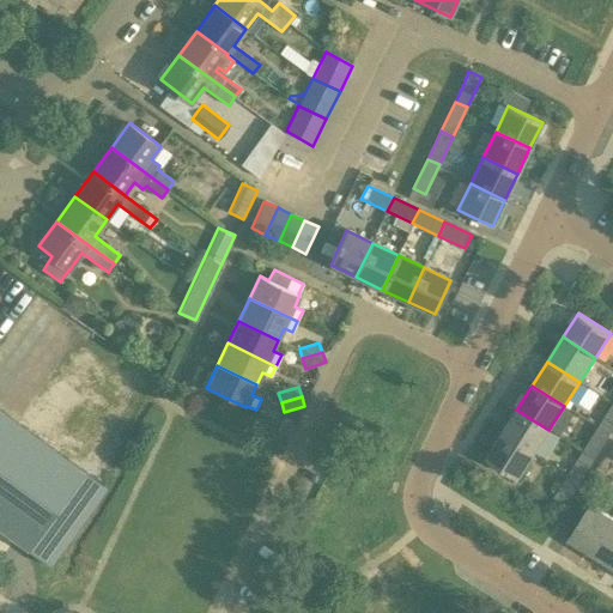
[(612,402),(612,404),(598,428),(611,435),(612,430),(612,402)]
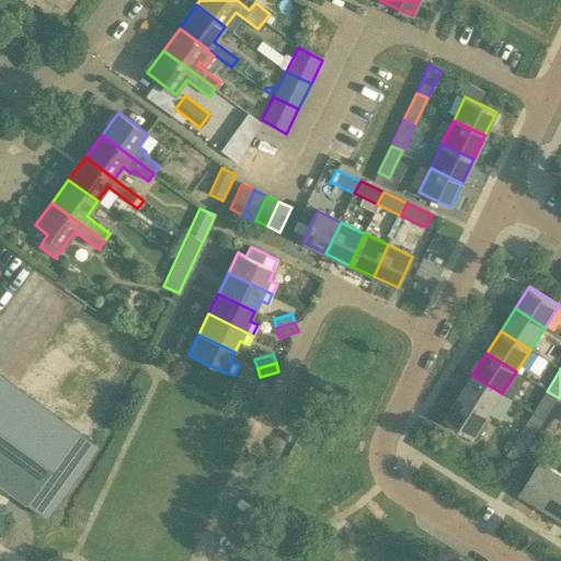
[(502,393),(472,375),(459,398),(489,416),(502,393)]
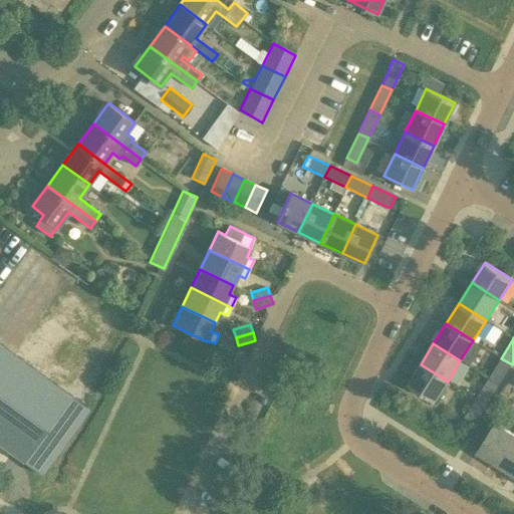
[(71,398),(0,344),(0,444),(42,475),(58,453),(56,452),(87,410),(71,398)]
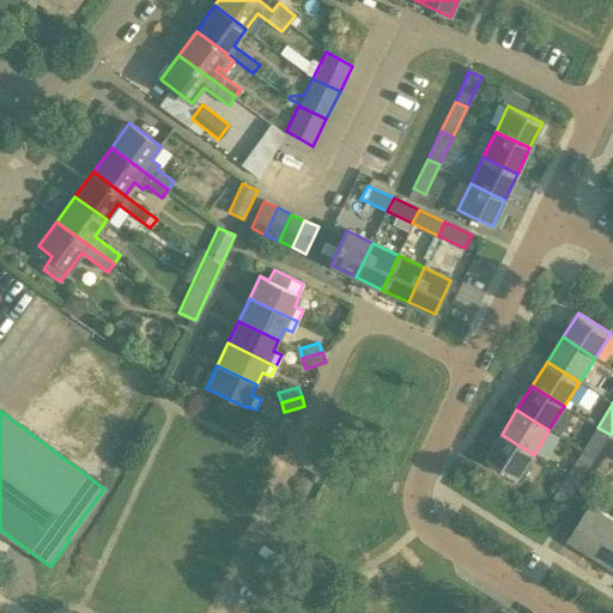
[(177,419),(171,432),(181,437),(187,424),(177,419)]
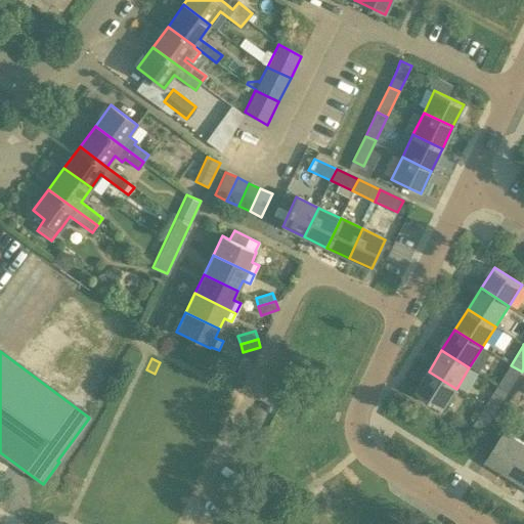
[(511,365),(498,386),(509,393),(522,372),(511,365)]
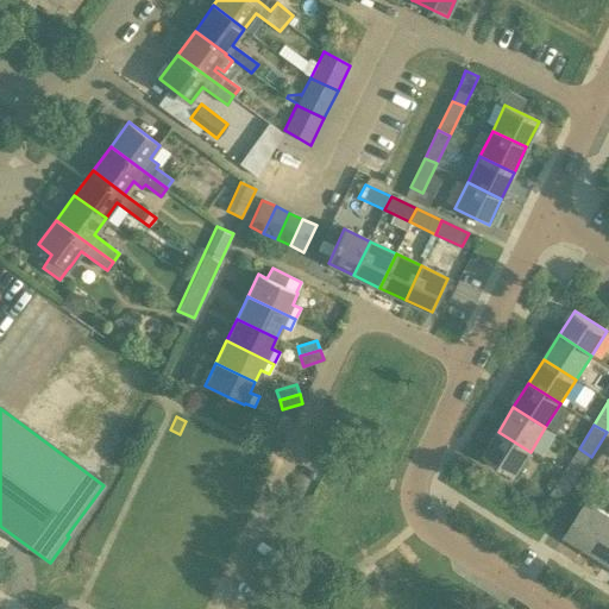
[(531,452),(498,432),(483,456),(515,476),(531,452)]
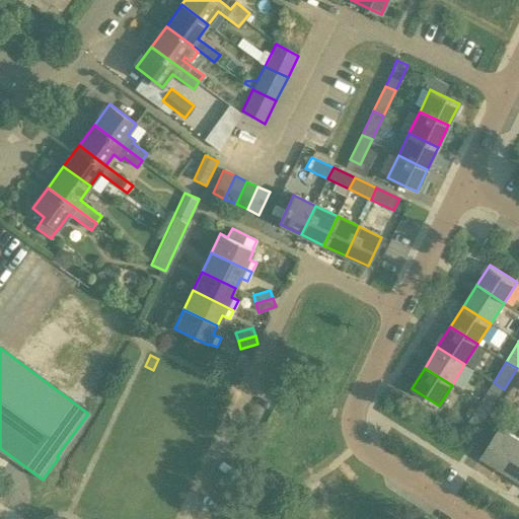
[(139,379),(133,390),(142,394),(147,383),(139,379)]
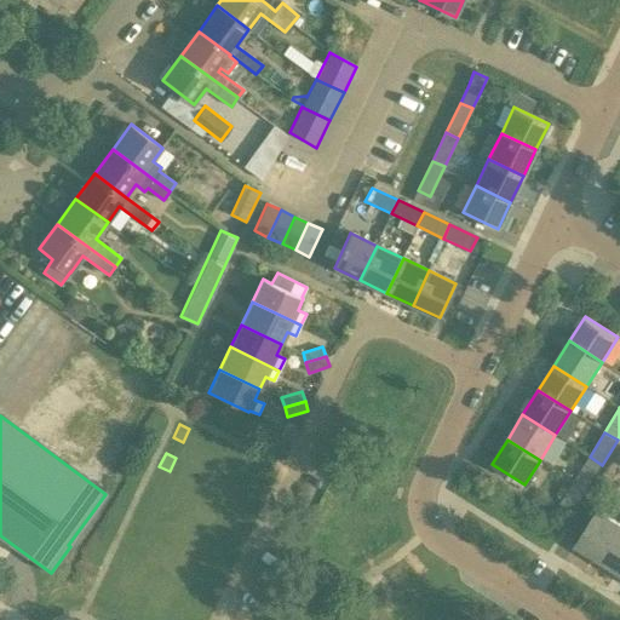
[(590,457),(574,481),(586,489),(602,465),(590,457)]
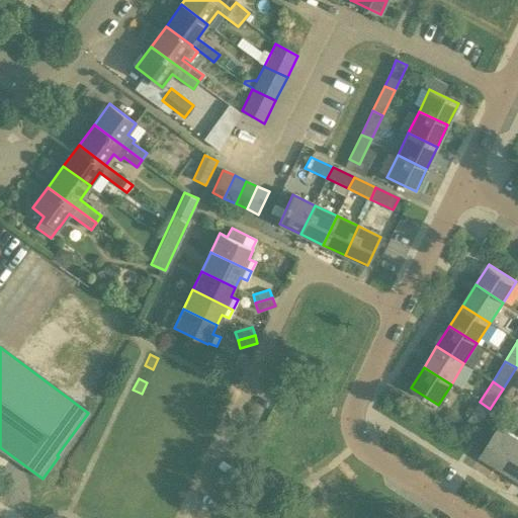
[(137,405),(142,394),(133,390),(127,401),(137,405)]
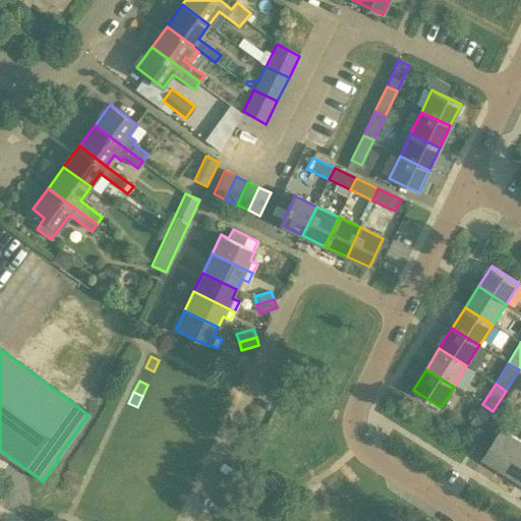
[(493,411),(482,404),(470,424),(480,430),(493,411)]
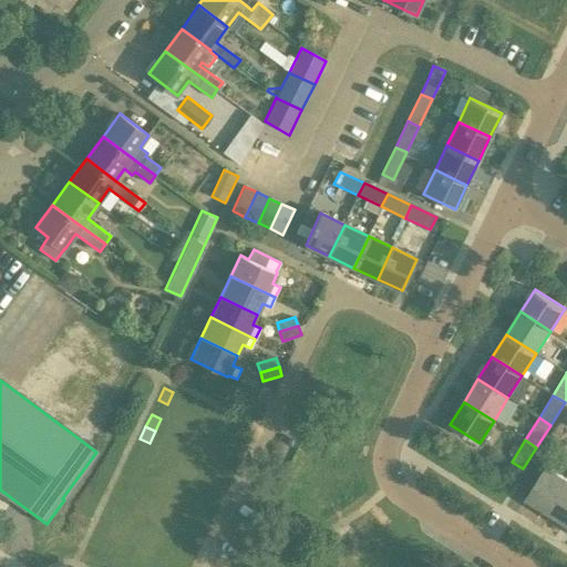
[(133,453),(127,465),(136,470),(143,457),(133,453)]
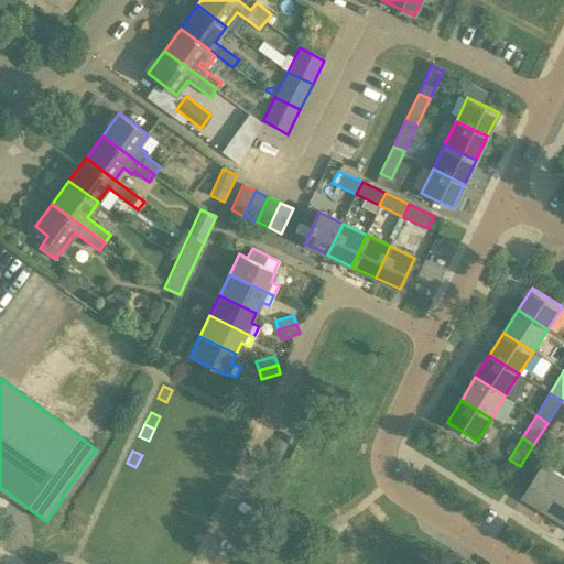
[(517,481),(518,481),(528,488),(540,468),(530,462),(518,480),(517,481)]
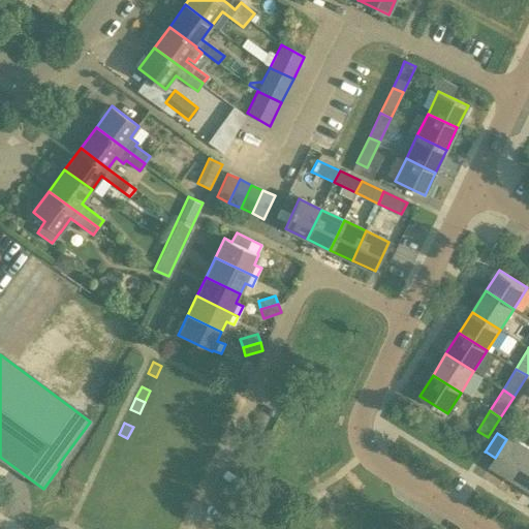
[(122,449),(127,438),(119,434),(114,445),(122,449)]
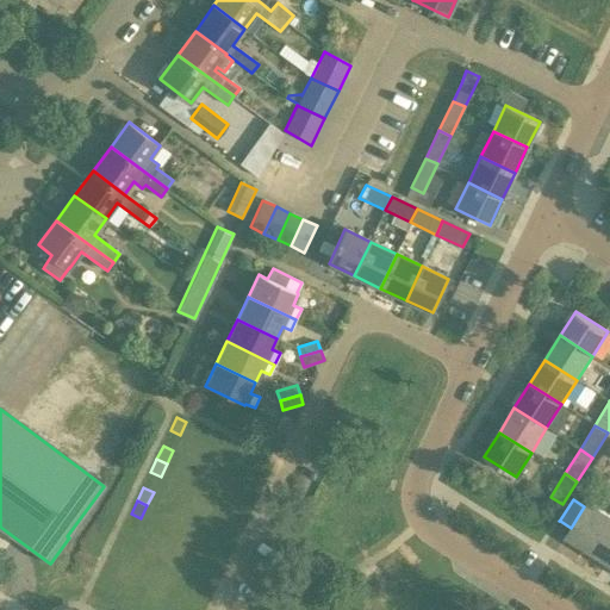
[(591,553),(609,522),(609,515),(587,502),(584,506),(571,528),(565,536),(591,553)]
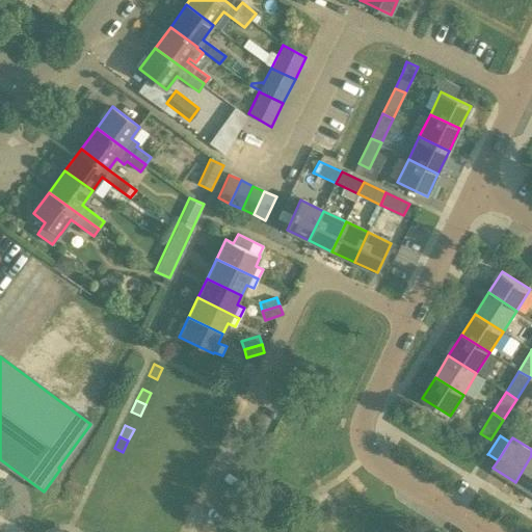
[(531,455),(515,482),(531,493),(531,455)]
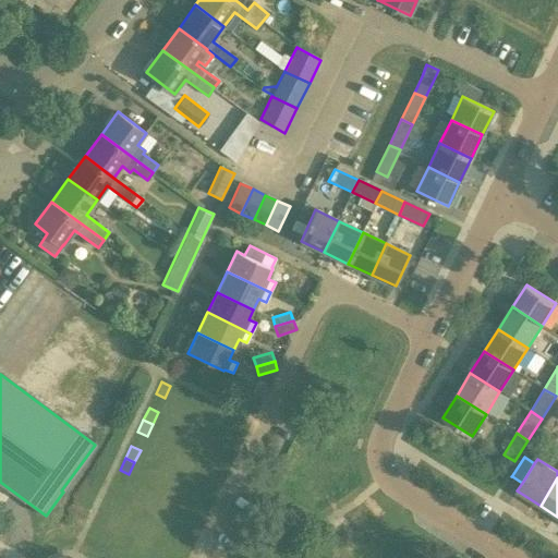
[(113,483),(107,495),(117,499),(122,488),(113,483)]
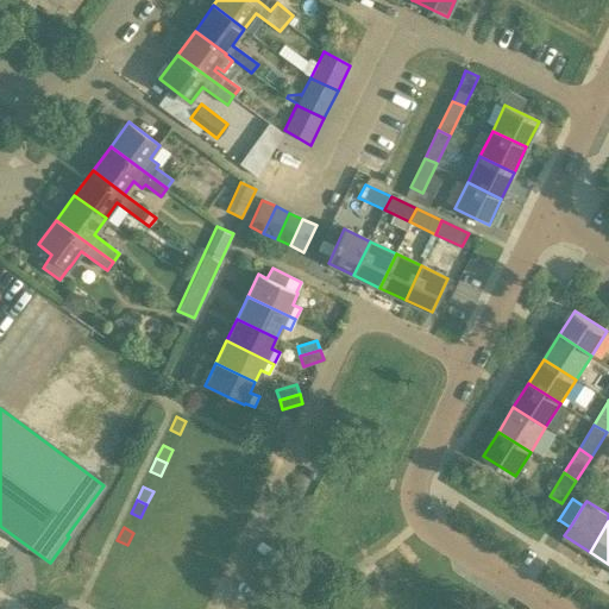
[(121,558),(127,545),(117,540),(111,553),(121,558)]
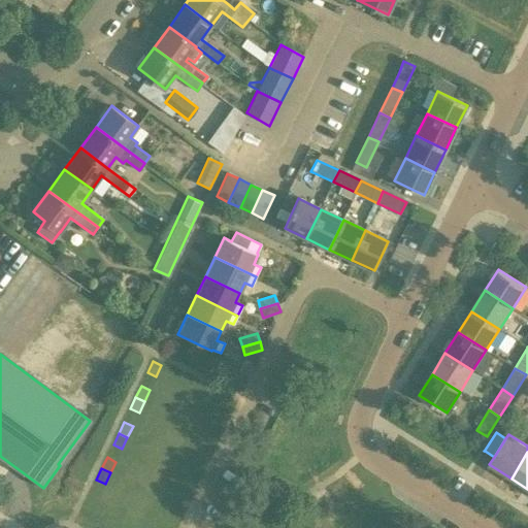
[(352,494),(345,504),(352,508),(358,498),(352,494)]
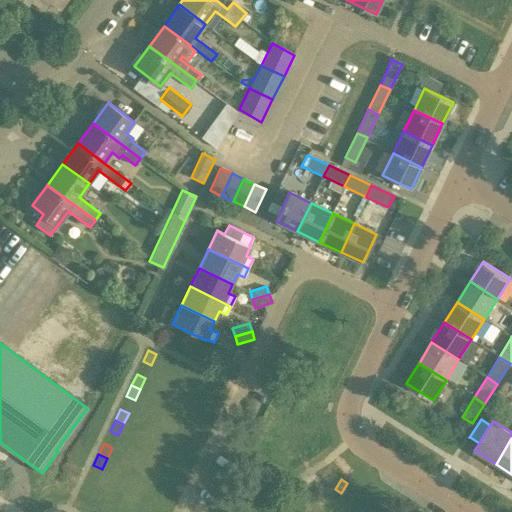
[(341,493),(348,497),(354,487),(347,483),(341,493)]
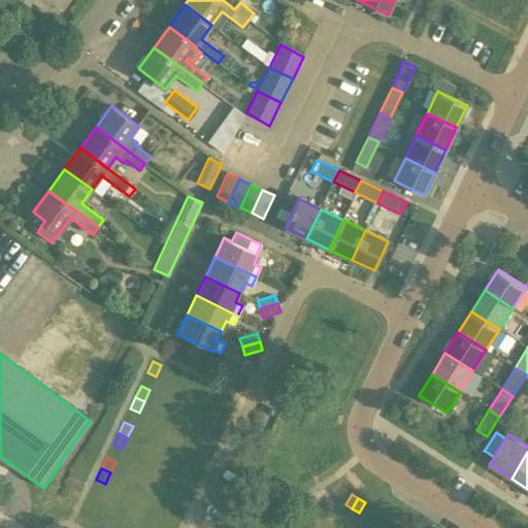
[(359,513),(365,517),(371,506),(365,502),(359,513)]
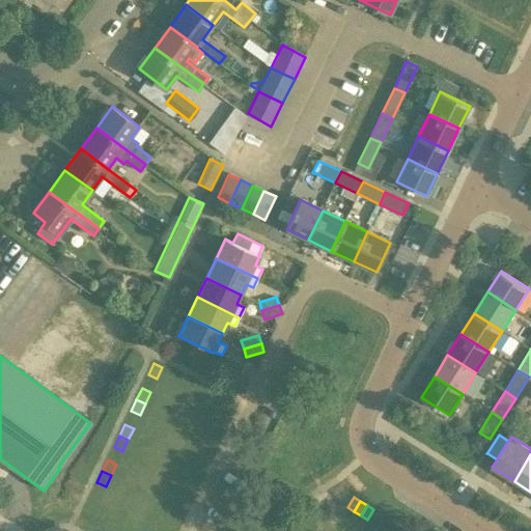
[(367,520),(371,522),(374,524),(381,514),(373,509),(367,520)]
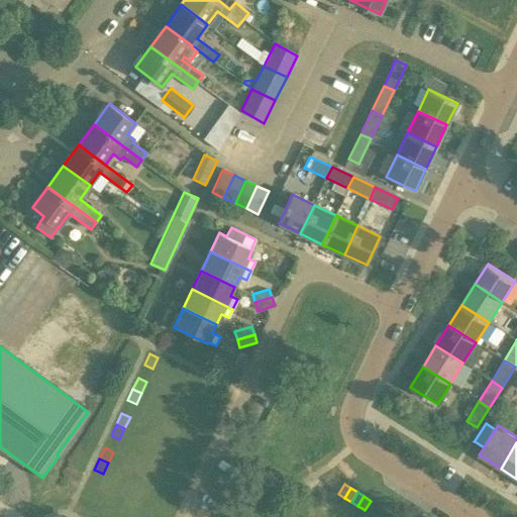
[(365,510),(371,514),(377,505),(371,501),(365,510)]
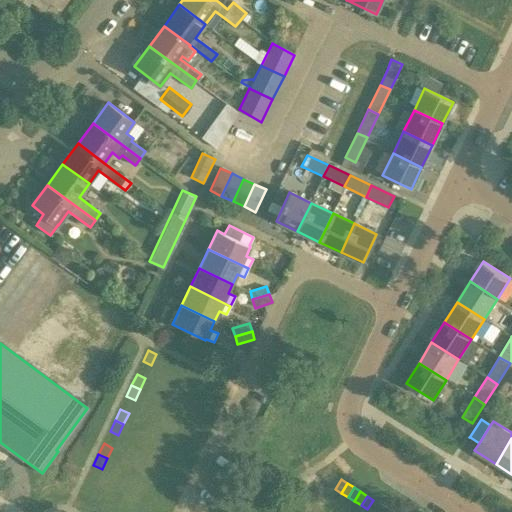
[(367,509),(371,511),(374,511),(380,504),(373,500),(367,509)]
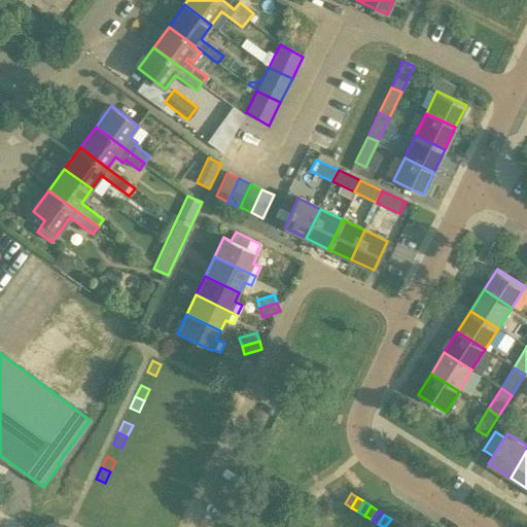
[(362,526),(382,526),(378,524),(372,520),(369,518),(362,526)]
